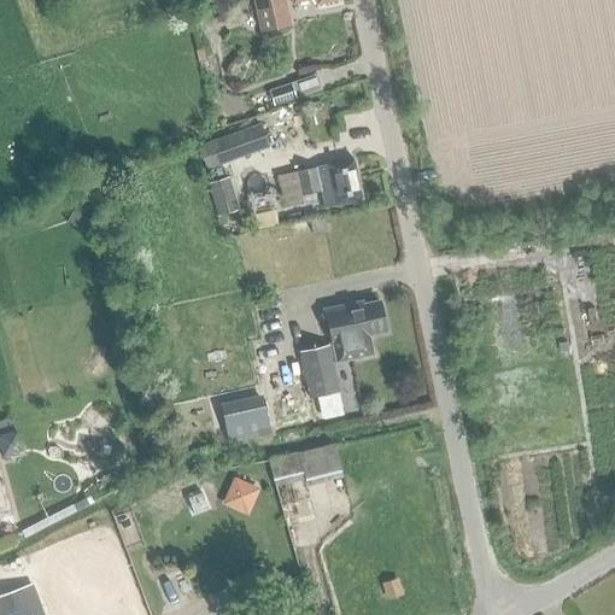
[(256,0),(264,33),(292,25),(286,0),(293,0),(294,4),(305,0),(318,0),(318,3),(331,0),(256,0)]
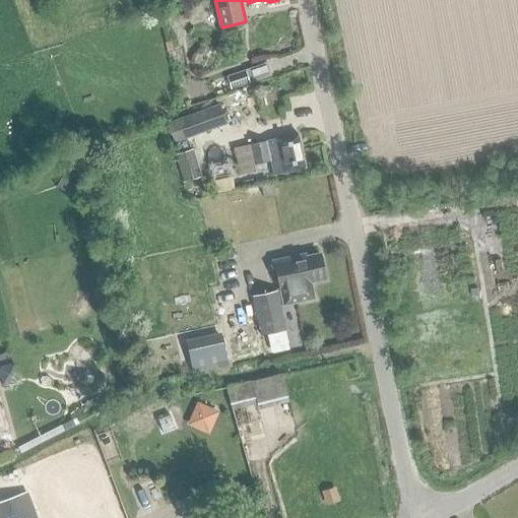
[(229,76),(232,87),(250,81),(246,70),(229,76)]
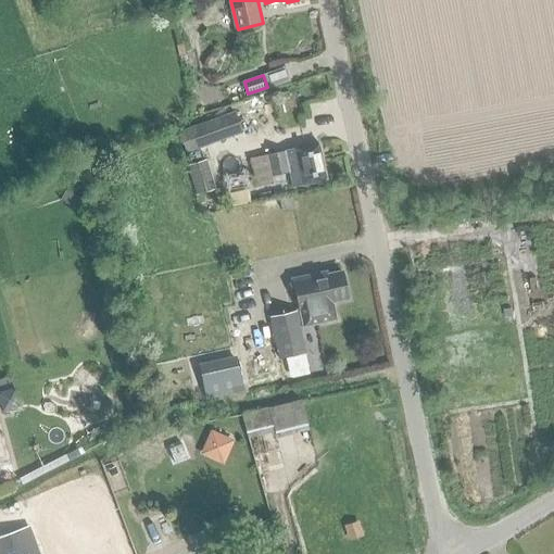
[(178,131),(184,154),(243,130),(235,110),(178,131)]
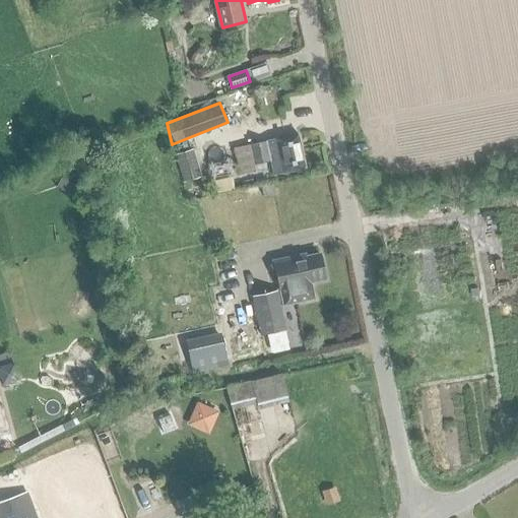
[(307,167),(299,132),(267,139),(267,140),(234,147),(240,173),(256,170),(255,164),(271,159),(274,174),(283,172),(307,167)]
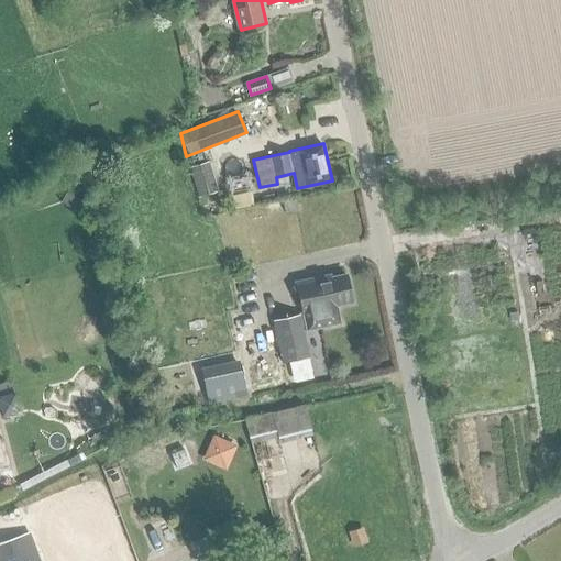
[(208,162),(191,167),(200,196),(217,191),(208,162)]
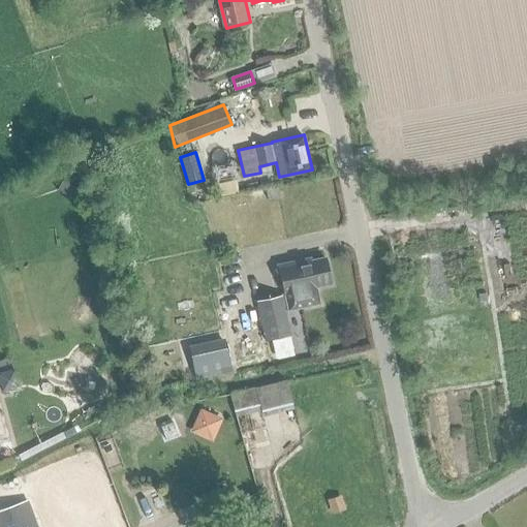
[(269,198),(281,196),(279,185),(267,187),(269,198)]
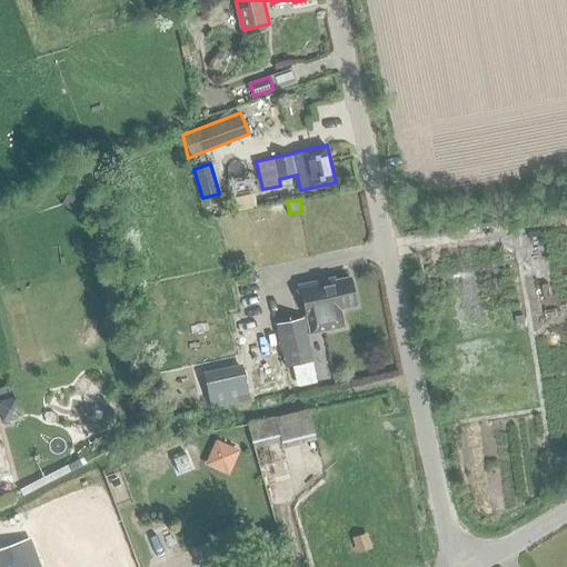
[(301,285),(308,316),(278,322),(288,367),(314,361),(307,334),(345,326),(341,308),(357,305),(351,277),(328,281),(327,279),(301,285)]
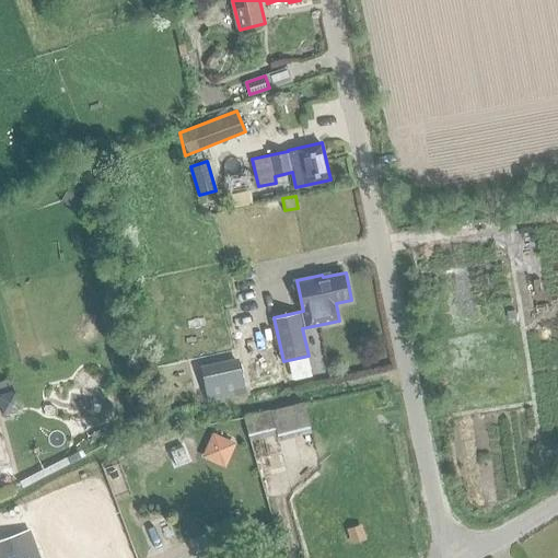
[(209,400),(245,393),(244,390),(240,370),(239,362),(202,370),(209,400)]
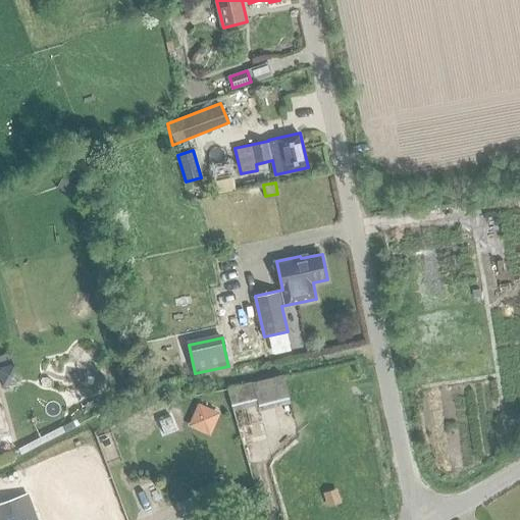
[(0,364),(0,382),(16,378),(10,361),(0,364)]
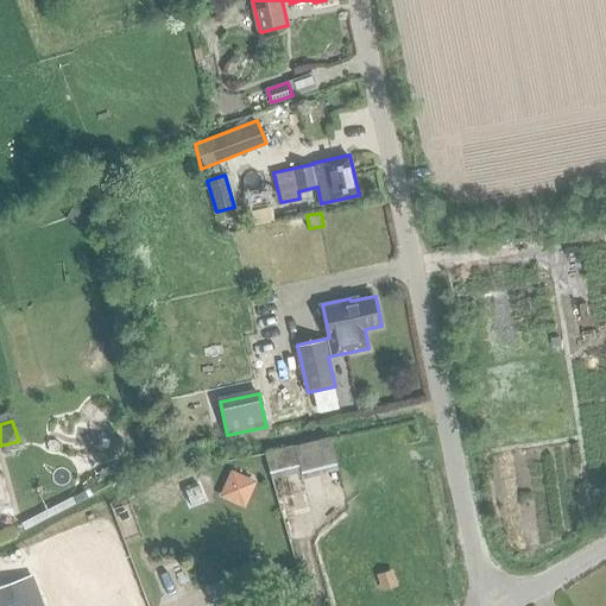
[(269,450),(275,477),(301,471),(302,478),(339,468),(329,435),(269,450)]
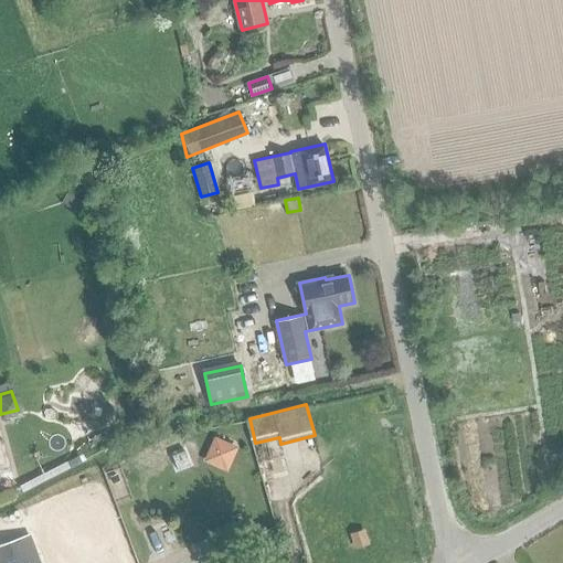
[(230,469),(240,444),(214,433),(203,459),(230,469)]
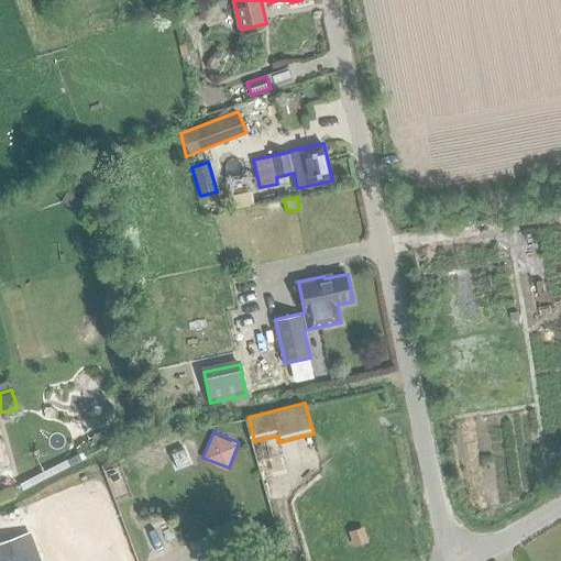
[(0,539),(0,560),(41,560),(30,529),(0,539)]
